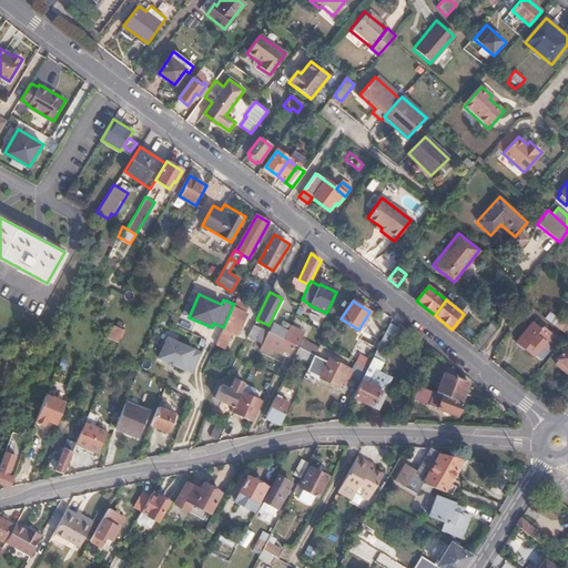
[(223,327),(215,345),(224,350),(231,334),(237,336),(249,312),(233,305),(223,327)]
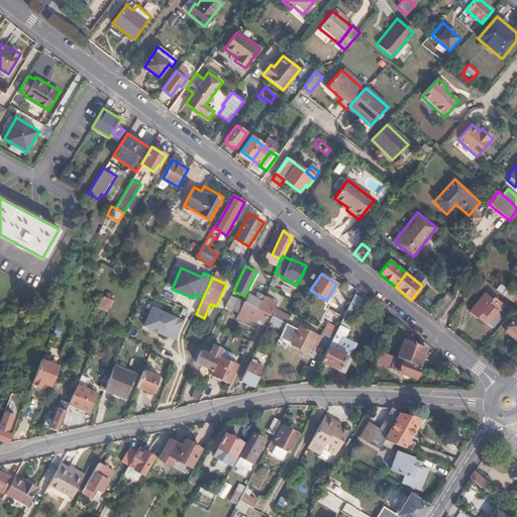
[(497,290),(516,305),(516,304),(516,296),(501,285),(497,290)]
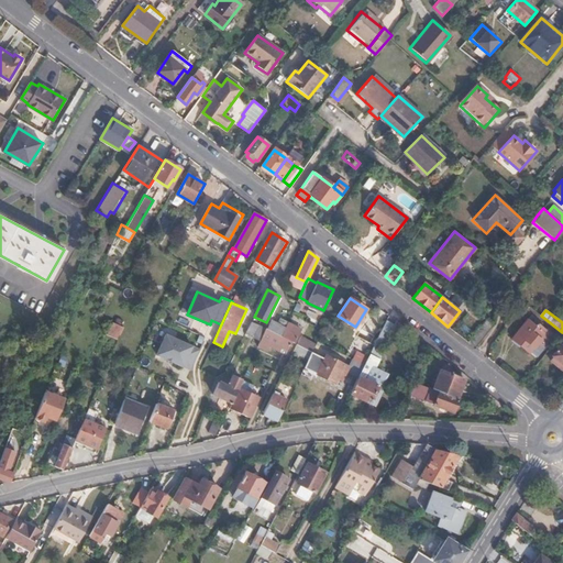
[(512,340),(531,354),(533,350),(537,352),(550,337),(529,320),(512,340)]
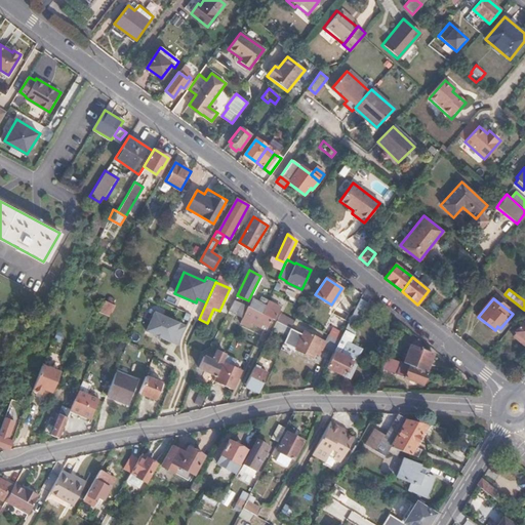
[(268,299),(265,307),(263,310),(269,313),(267,317),(272,319),(274,320),(281,307),(268,299)]
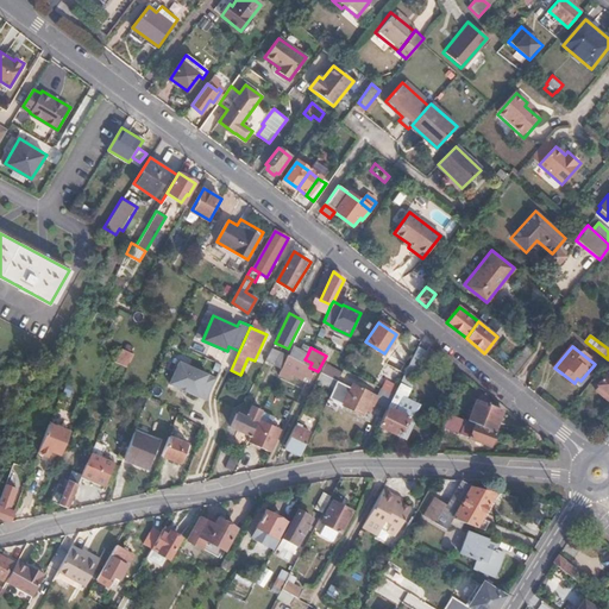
[(418,347),(409,364),(416,369),(425,352),(418,347)]
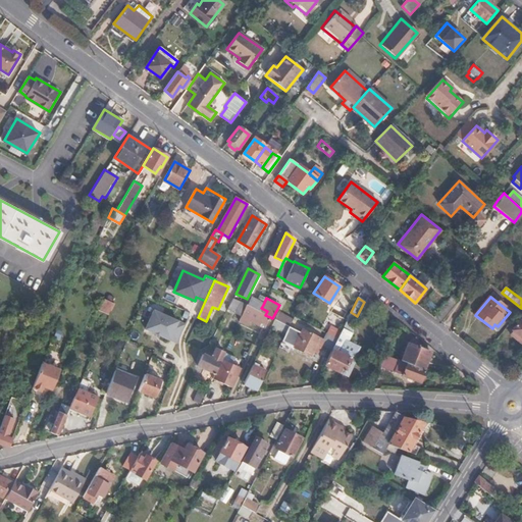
[(114,304),(104,299),(100,310),(109,315),(114,304)]
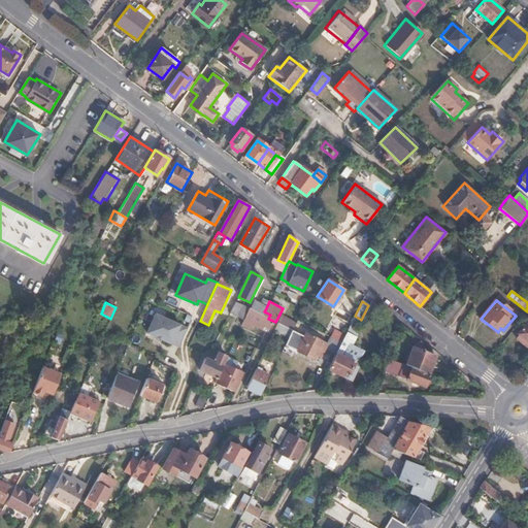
[(249,308),(235,302),(230,312),(244,318),(249,308)]
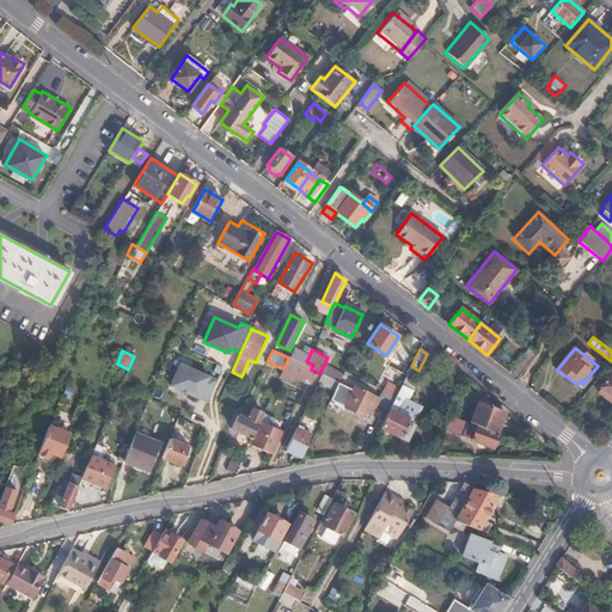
[(306,361),(308,357),(298,352),(297,354),(291,352),(288,357),(305,366),(306,361)]
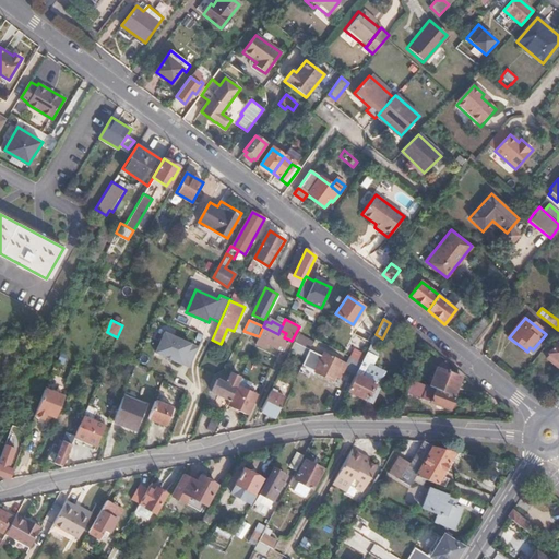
[(278,334),(263,326),(259,336),(278,346),(284,349),(289,340),(284,337),(286,333),(280,330),(278,334)]
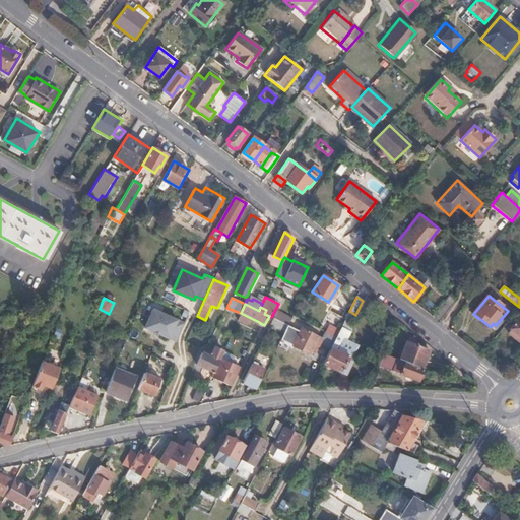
[(176,341),(184,323),(152,309),(144,328),(176,341)]
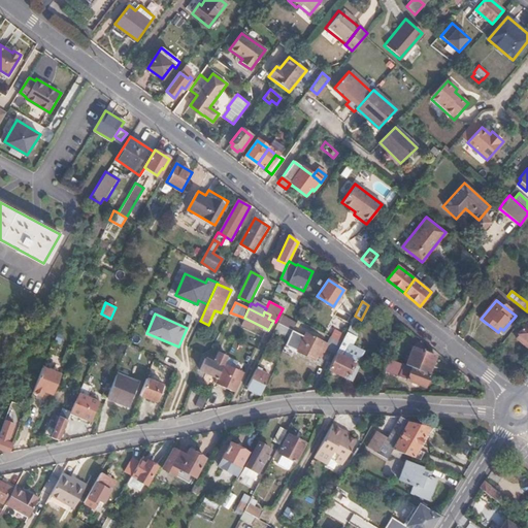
[(292,329),(298,320),(296,319),(294,322),(282,316),(277,323),(292,329)]
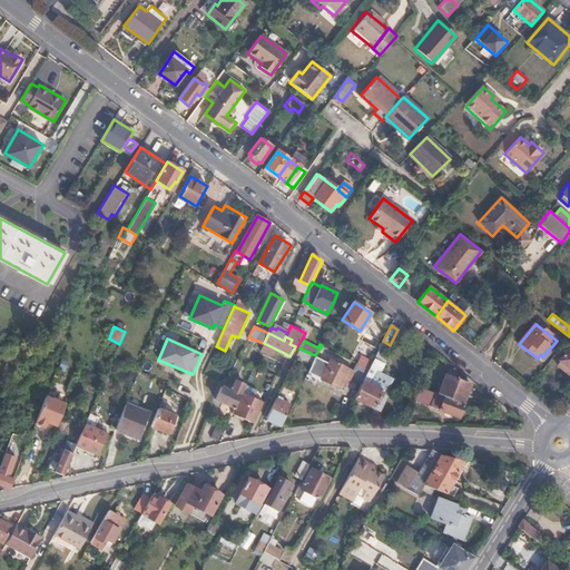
[(284,353),(264,343),(259,352),(269,356),(272,352),(282,356),(284,353)]
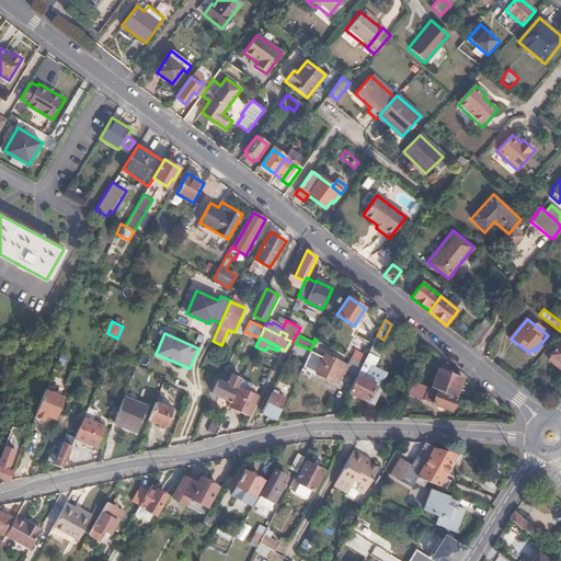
[(352,338),(343,354),(350,357),(363,365),(368,353),(371,347),(352,338)]
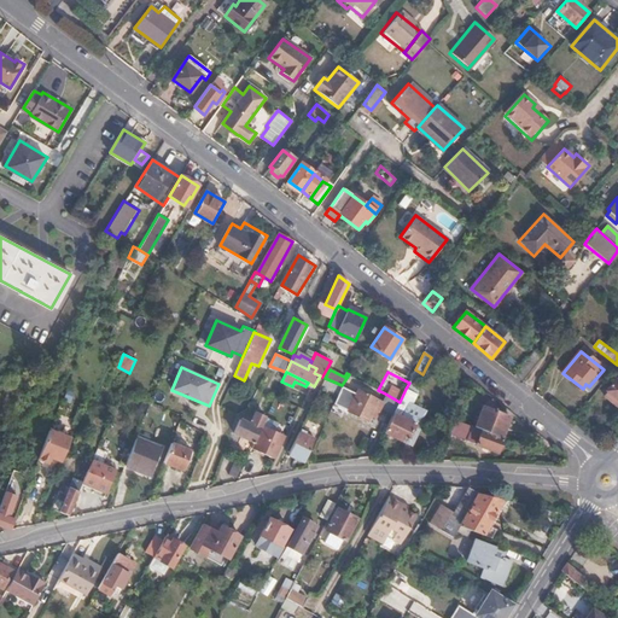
[(610,375),(601,386),(617,400),(617,373),(614,379),(610,375)]
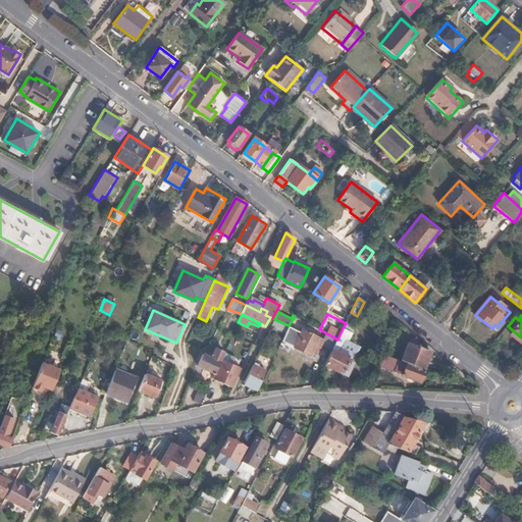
[(272,324),(286,331),(289,326),(289,325),(274,319),(272,324)]
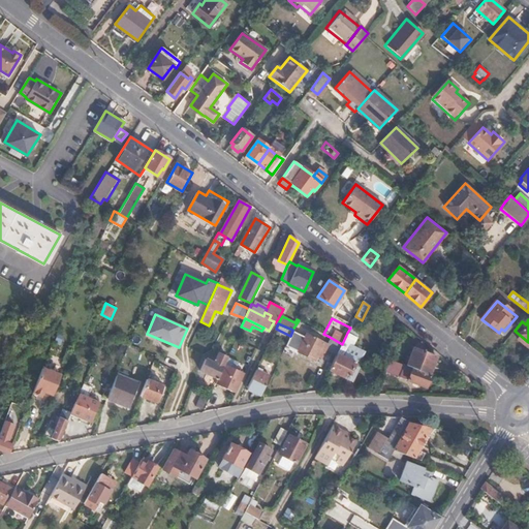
[(290,336),(285,345),(318,362),(325,347),(337,353),(342,344),(330,337),(327,344),(307,335),(306,338),(292,331),(290,336)]
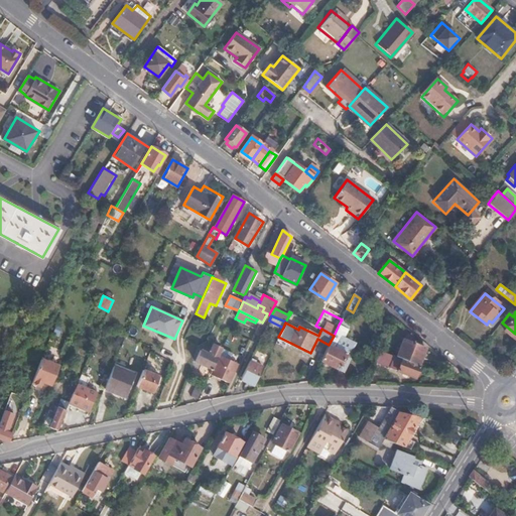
[(329,345),(321,361),(344,372),(352,357),(350,356),(353,349),(353,347),(348,344),(346,345),(343,352),(336,349),(346,328),(339,325),(334,336),(329,345)]
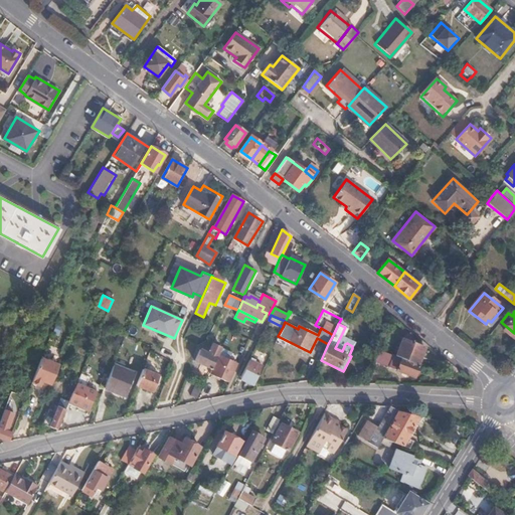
[(352,346),(352,348),(356,341),(344,336),(347,329),(345,327),(335,348),(342,351),(345,344),(347,343),(352,346)]
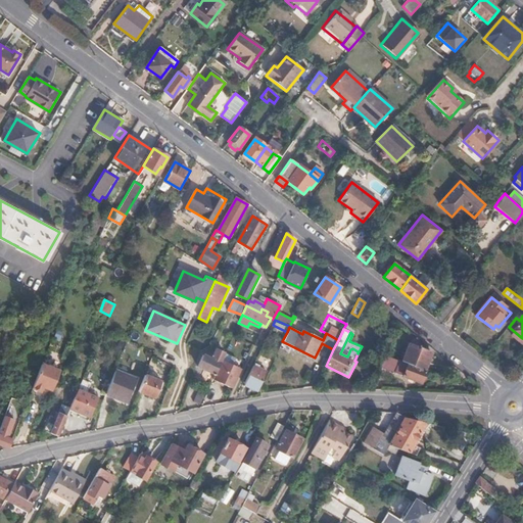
[(61,340),(51,336),(48,343),(58,347),(61,340)]
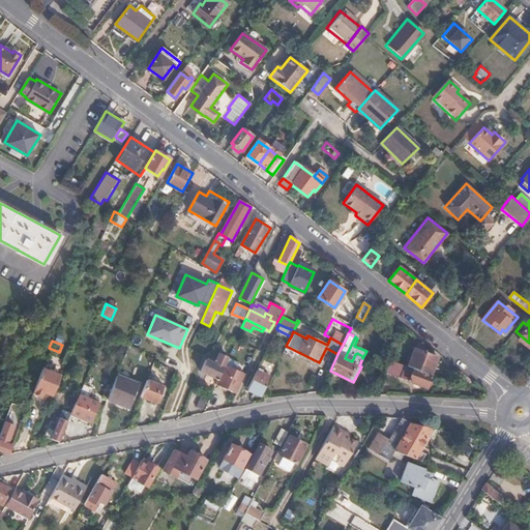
[(409,367),(431,376),(437,357),(415,350),(409,367)]
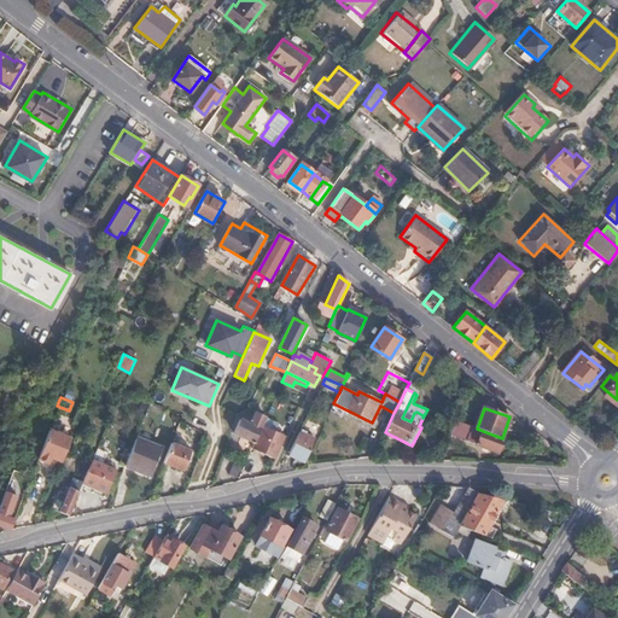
[(234,433),(255,443),(263,425),(266,418),(256,413),(251,425),(242,420),(234,433)]
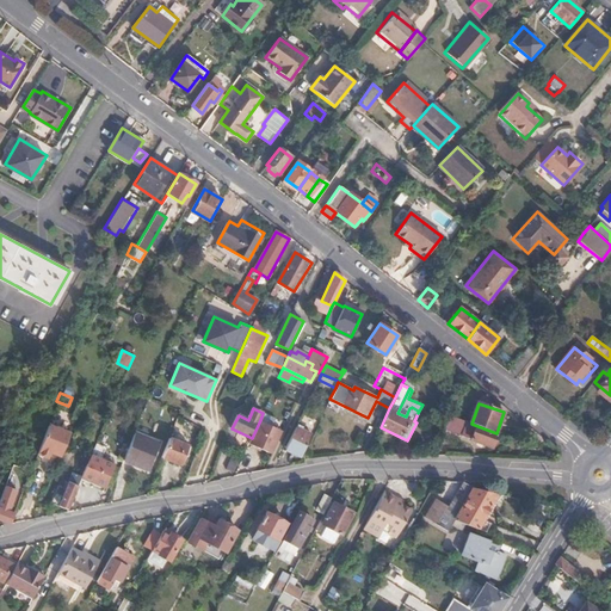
[(440,425),(446,427),(450,417),(451,412),(445,409),(440,425)]
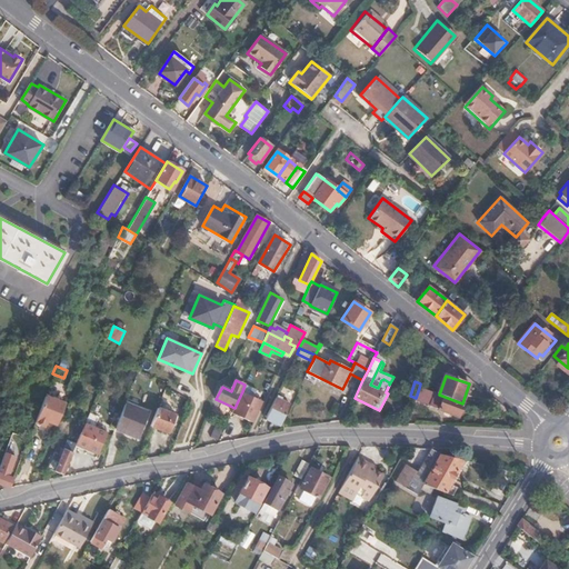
[(458,418),(462,403),(439,395),(420,388),(416,402),(438,409),(438,410),(458,418)]
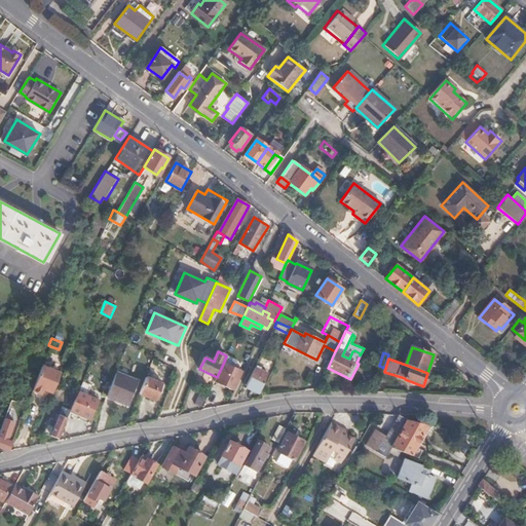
[(243,370),(224,362),(217,377),(215,381),(234,389),(243,370)]
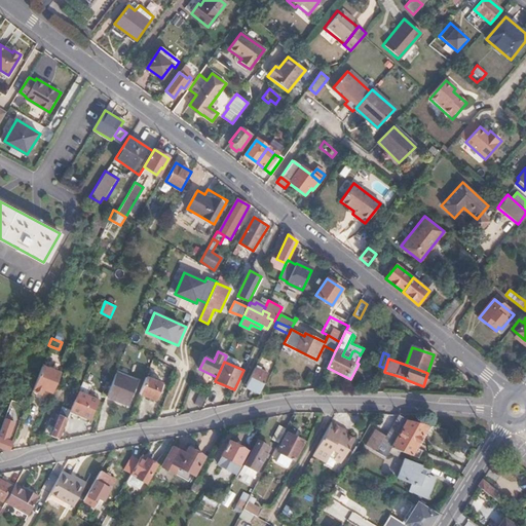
[(35,385),(51,391),(60,372),(42,366),(35,385)]
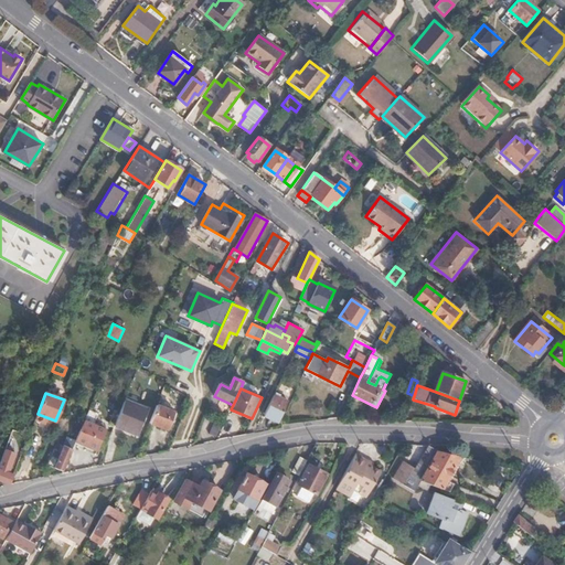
[(274,395),(264,416),(278,423),(288,402),(279,397),(274,395)]
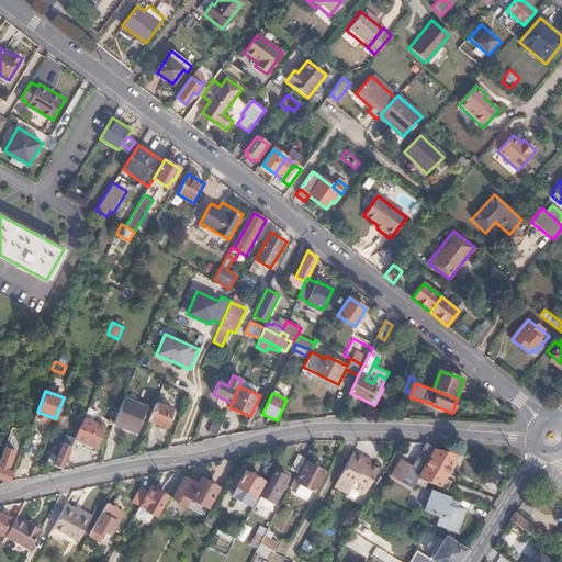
[(124,397),(114,423),(137,433),(147,406),(124,397)]
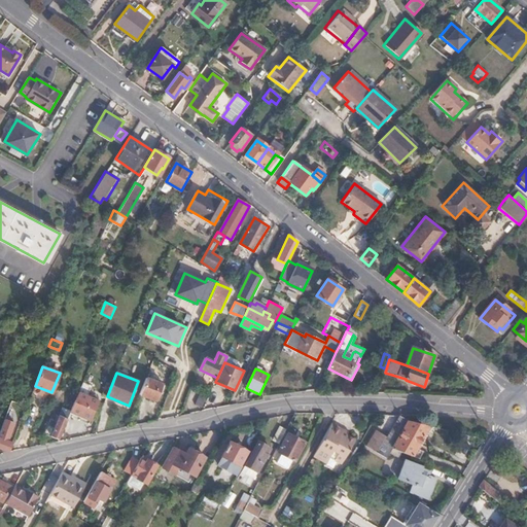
[(146,378),(140,394),(159,401),(165,385),(146,378)]
